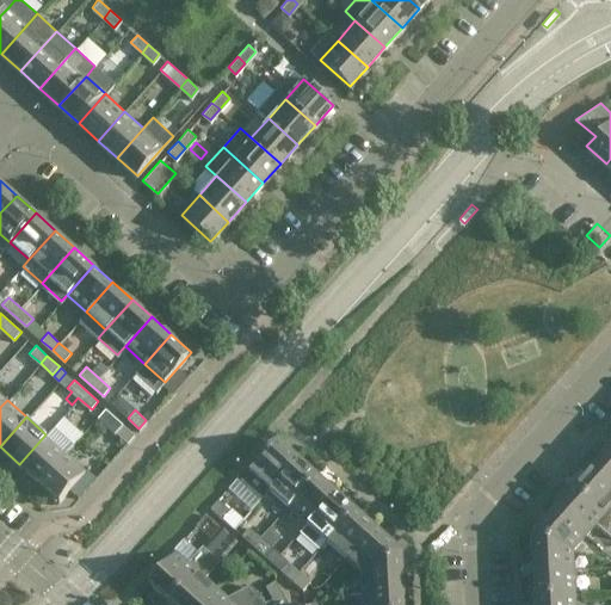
[(134,433),(123,423),(116,431),(127,442),(134,433)]
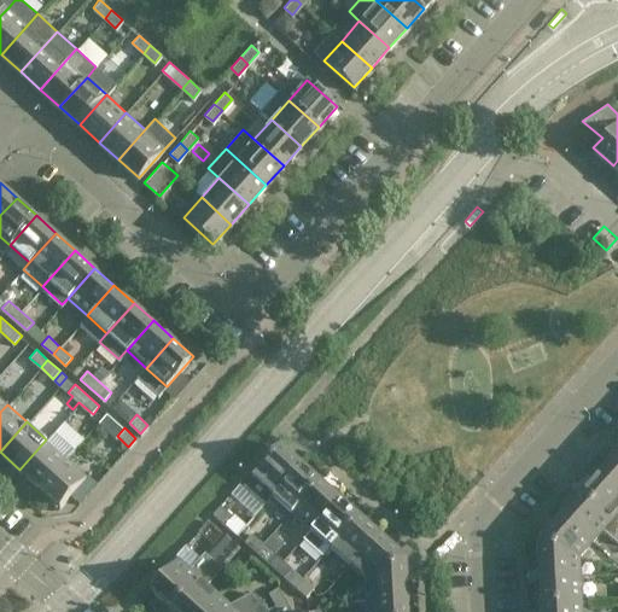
[(46,439),(19,470),(39,487),(66,456),(46,439)]
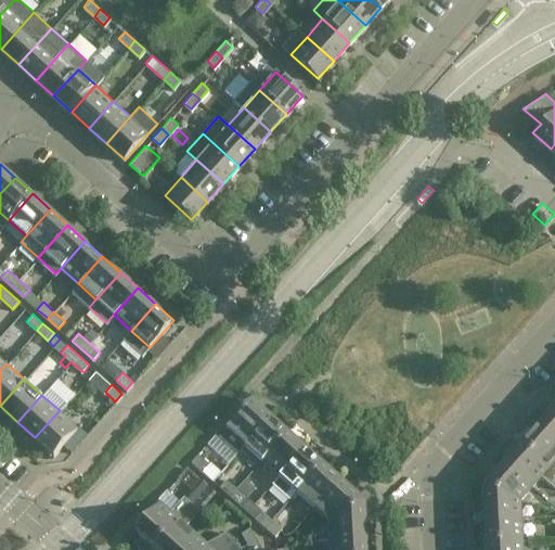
[(226,425),(244,443),(269,414),(252,398),(226,425)]
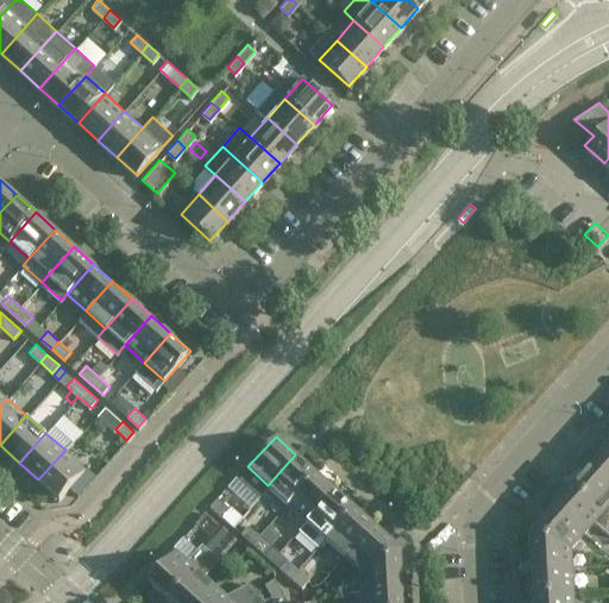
[(608,448),(606,446),(589,465),(608,483),(608,448)]
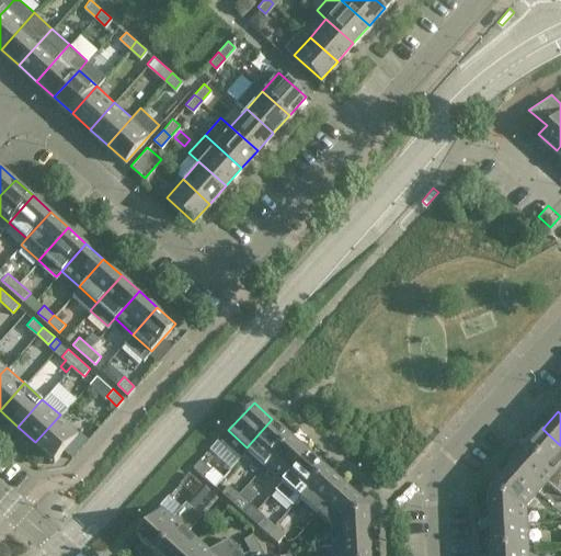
[(60,415),(35,442),(54,458),(78,432),(60,415)]
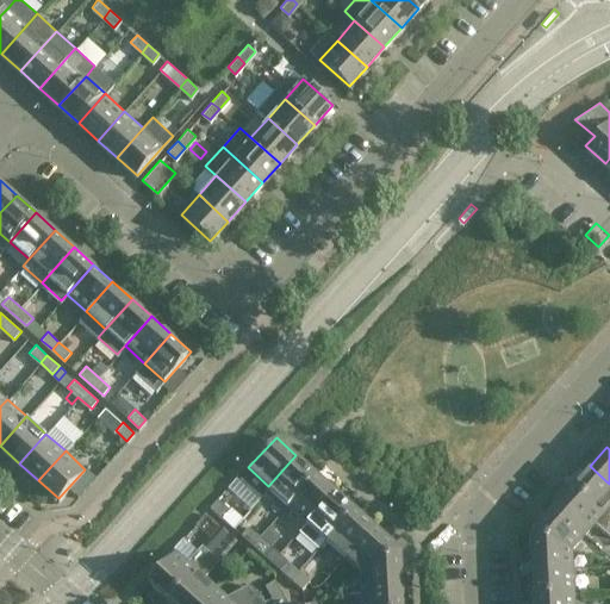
[(296,455),(268,486),(287,503),(315,472),(296,455)]
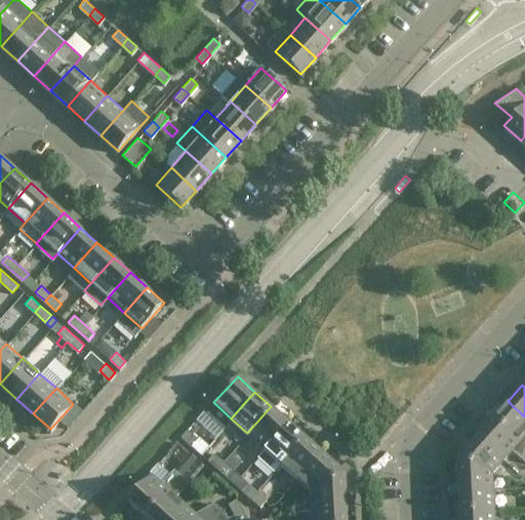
[(524,432),(524,416),(508,401),(492,417),(524,446),(524,433),(524,432)]
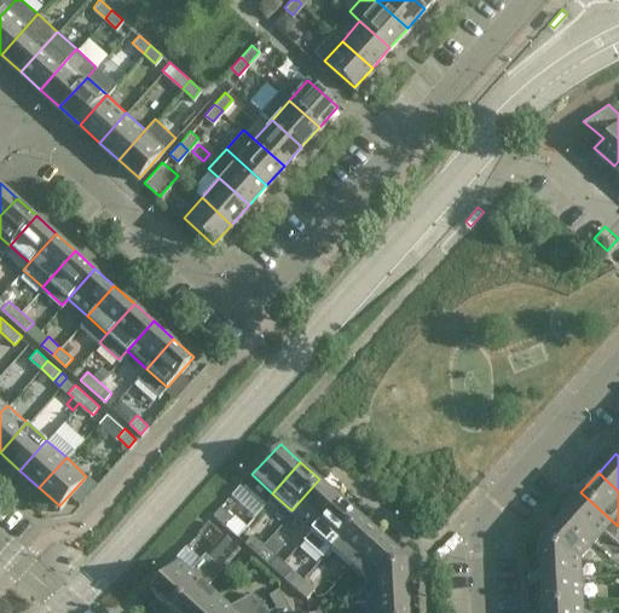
[(319,479),(291,510),(311,528),(339,496),(319,479)]
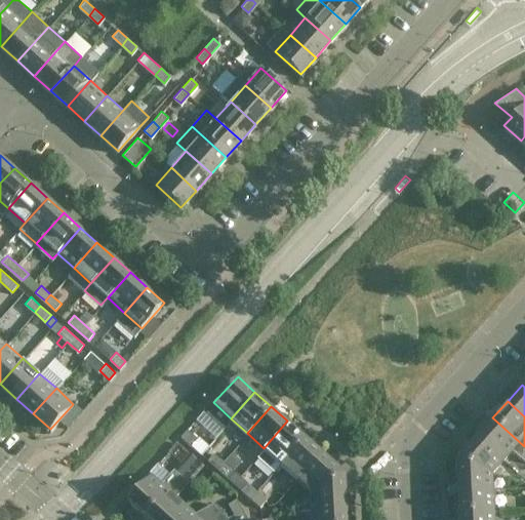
[(524,446),(492,417),(478,434),(503,456),(512,448),(524,460),(524,446)]
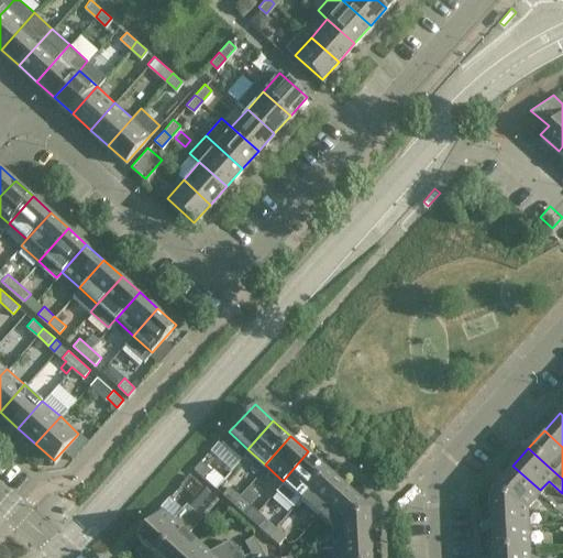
[(293,505),(300,496),(327,468),(308,451),(283,481),(275,489),(293,505)]
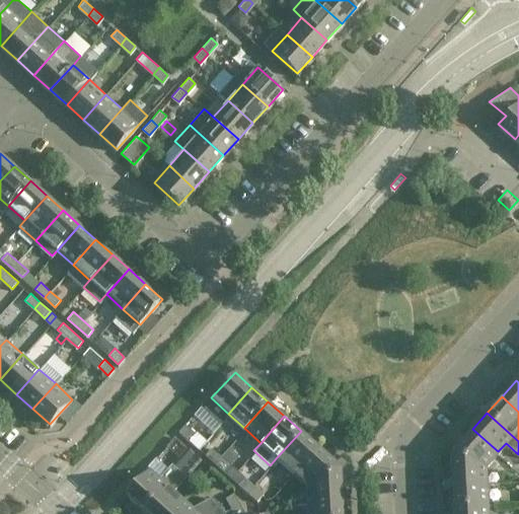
[(178,430),(188,439),(198,447),(206,439),(196,430),(194,431),(184,423),(178,430)]
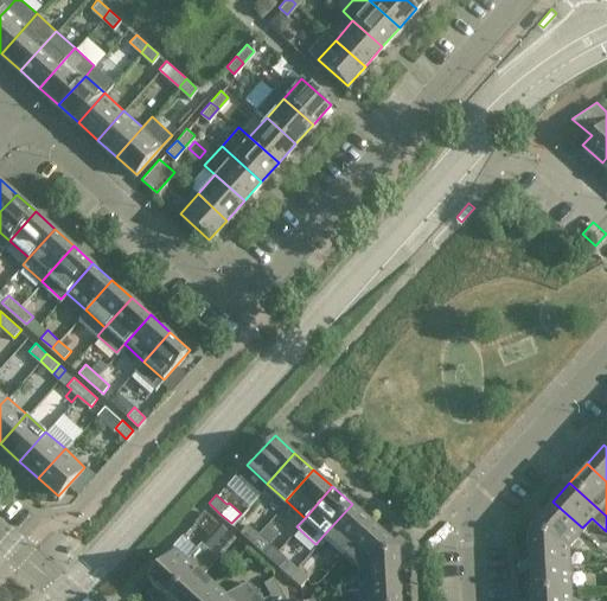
[(582,528),(553,502),(528,529),(568,543),(582,528)]
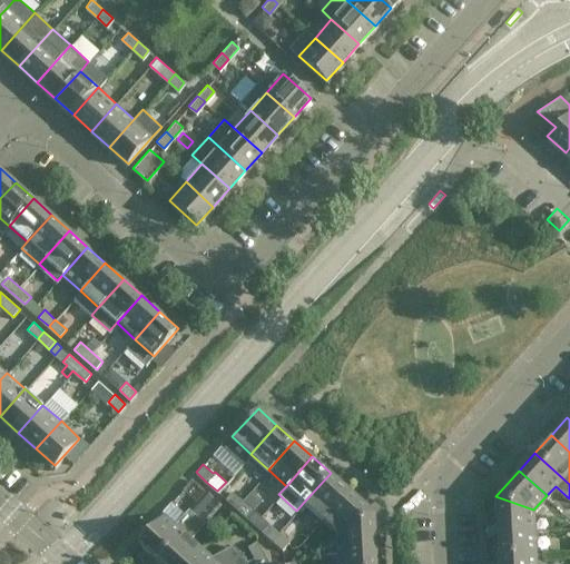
[(331,473),(304,502),(323,518),(349,490),(331,473)]
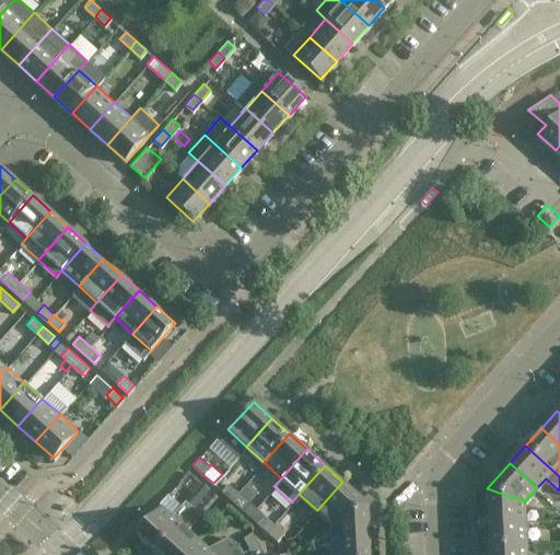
[(197,477),(188,469),(178,480),(187,487),(197,477)]
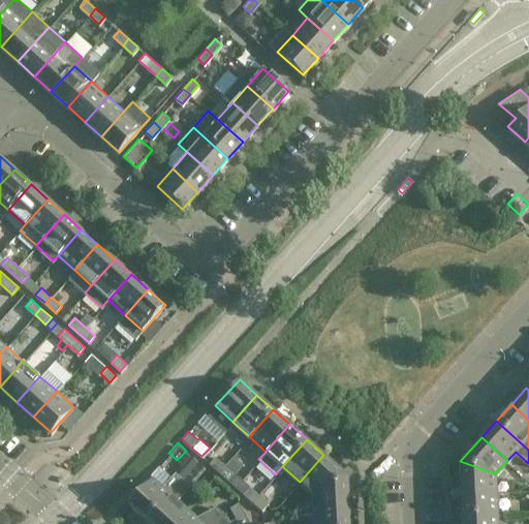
[(215,455),(209,462),(218,471),(225,463),(215,455)]
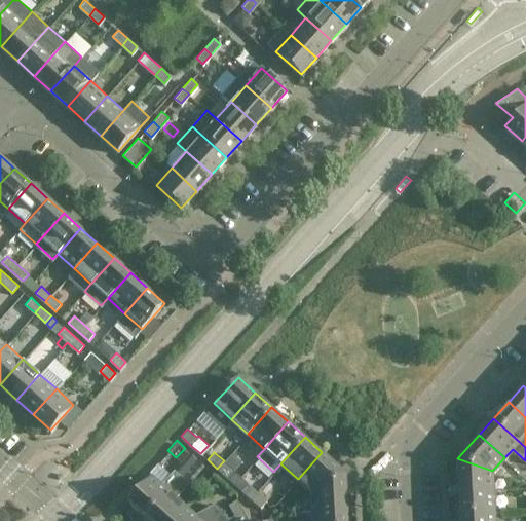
[(322,452),(298,479),(310,490),(352,470),(345,461),(339,468),(322,452)]
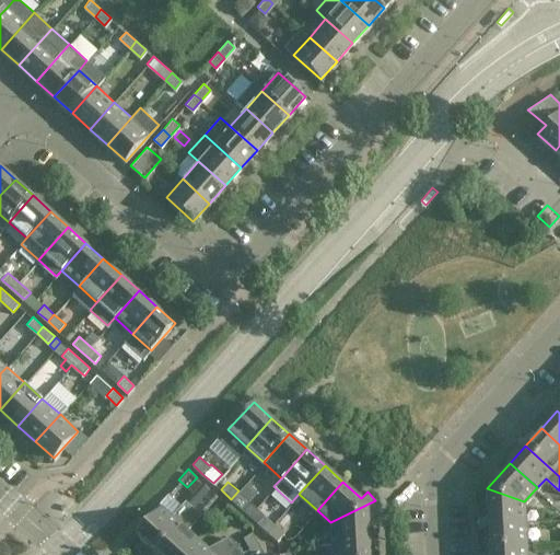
[(524,501),(487,488),(489,523),(525,521),(524,501)]
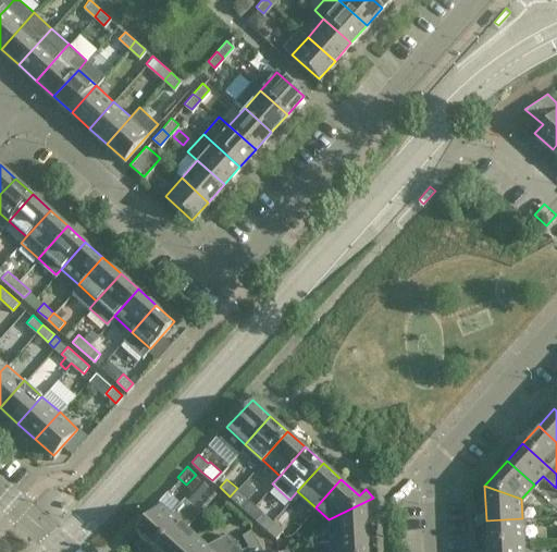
[(237,488),(230,497),(240,505),(247,498),(237,488)]
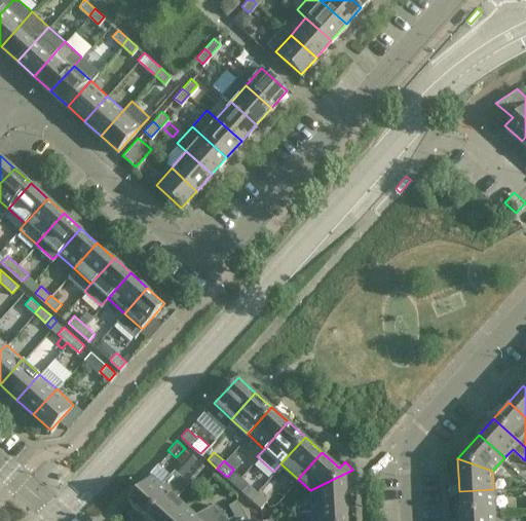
[(127,500),(145,516),(182,475),(181,474),(187,468),(180,461),(175,468),(161,482),(152,474),(127,500)]
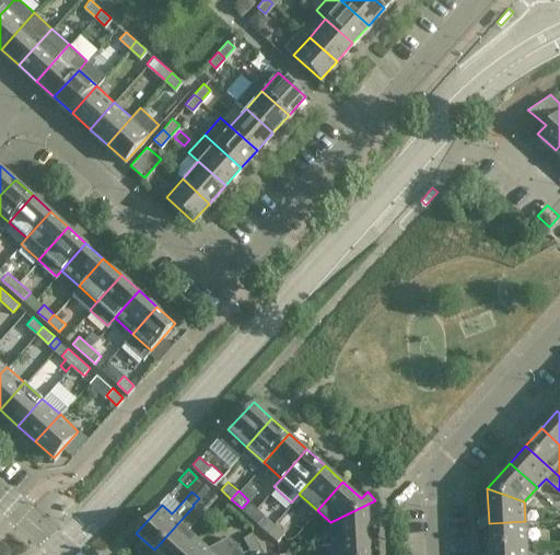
[(375,500),(330,522),(331,540),(370,538),(368,511),(376,512),(375,500)]
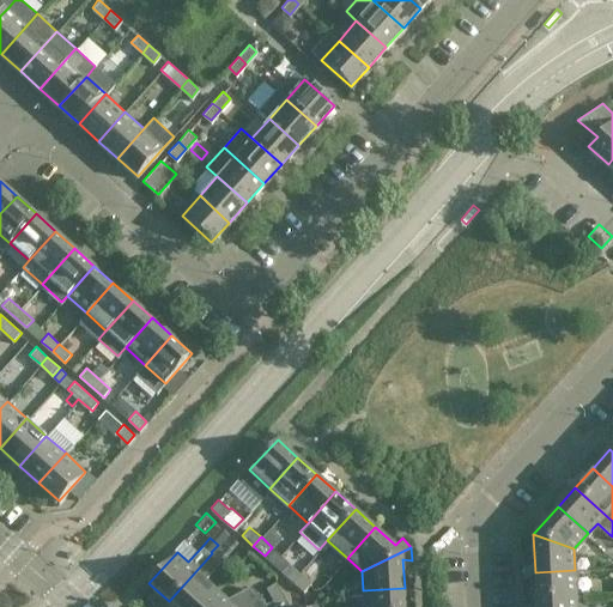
[(212,553),(169,601),(176,606),(198,606),(217,587),(206,577),(220,560),(212,553)]
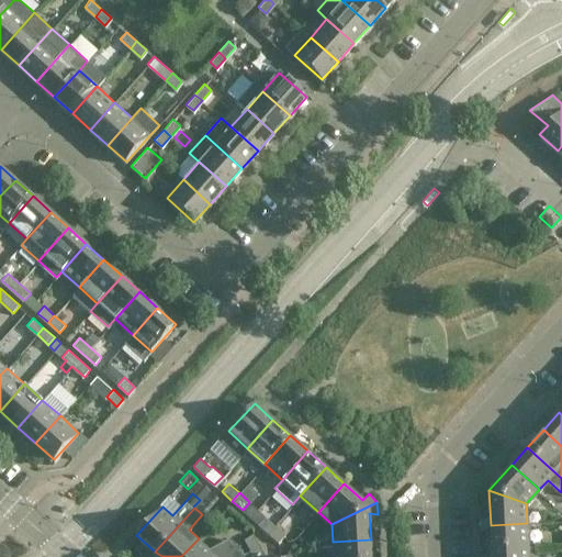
[(263,515),(257,523),(267,532),(274,524),(263,515)]
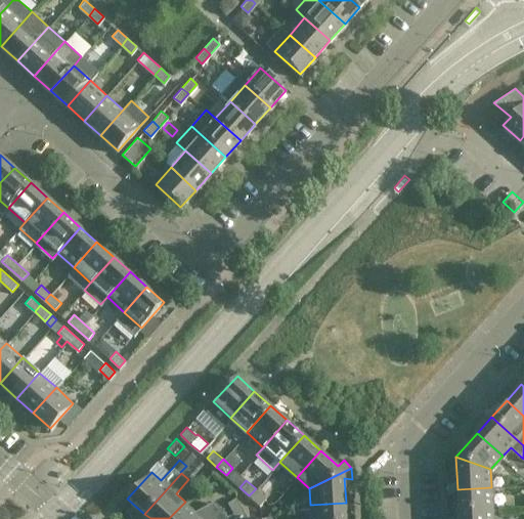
[(491,487),(457,489),(459,511),(493,509),(491,487)]
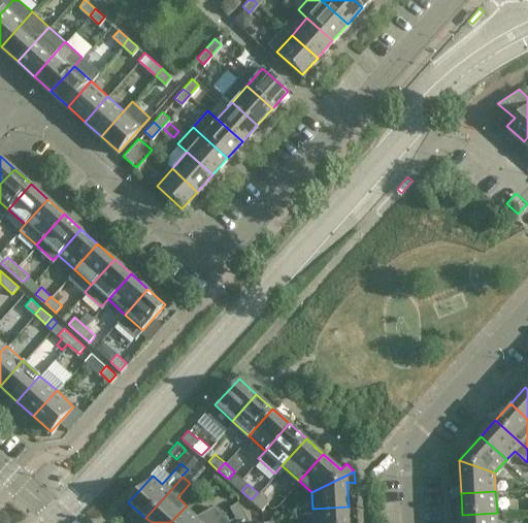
[(258,492),(251,499),(261,509),(267,500),(258,492)]
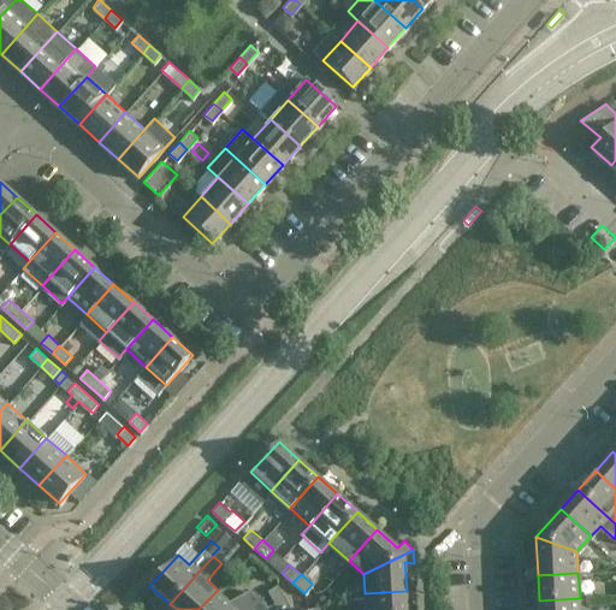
[(273,600),(284,596),(277,584),(267,590),(273,600)]
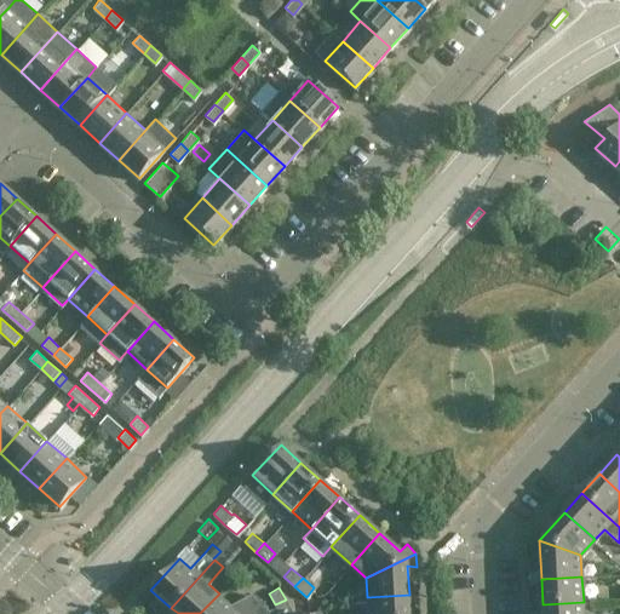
[(256,613),(268,608),(252,595),(231,604),(219,594),(200,613),(256,613)]
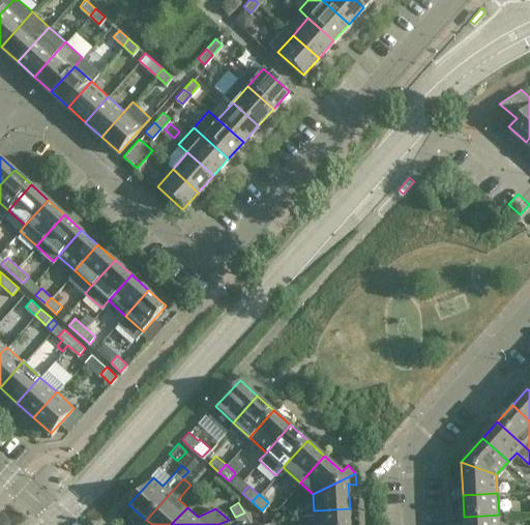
[(350,524),(350,508),(314,511),(314,524),(350,524)]
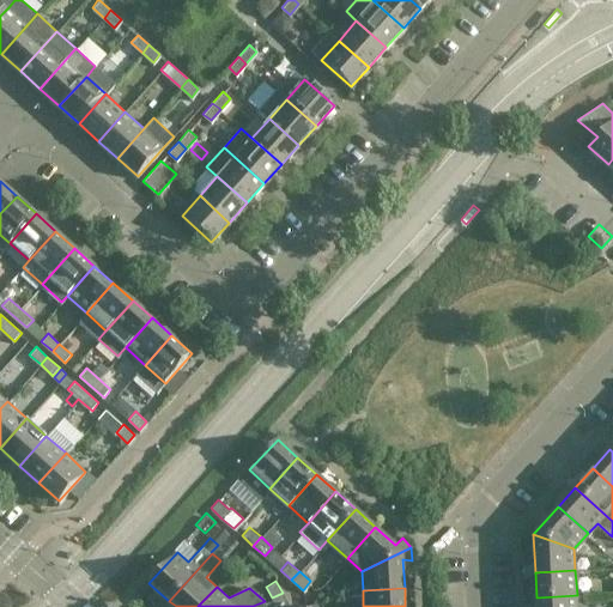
[(277,606),(290,606),(291,606),(283,593),(272,598),(277,606)]
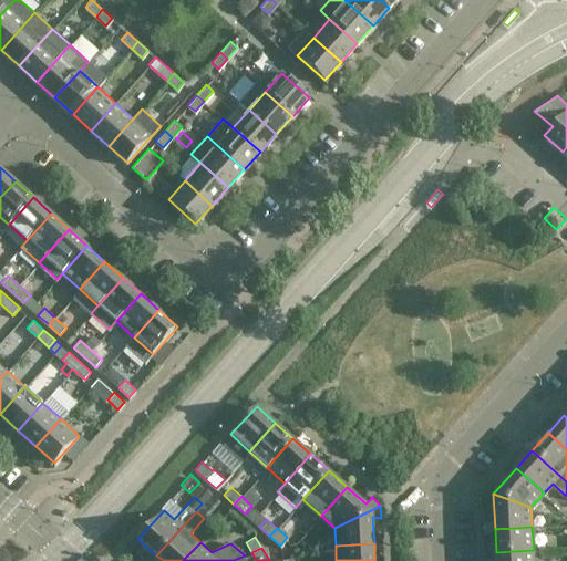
[(534,560),(534,550),(496,552),(496,560),(534,560)]
